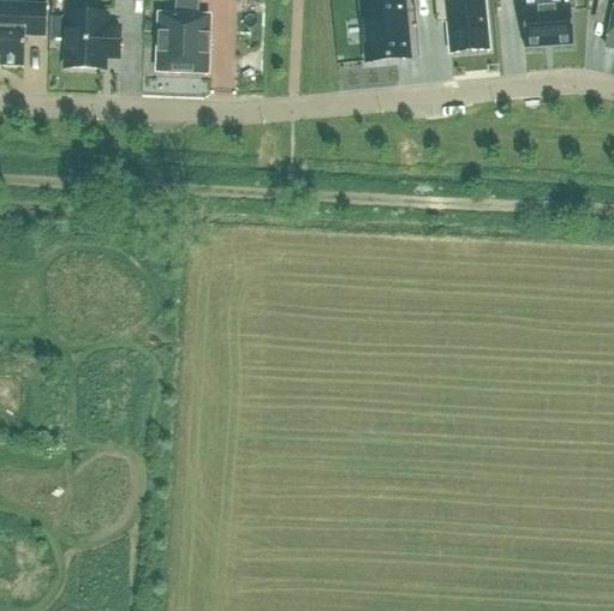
[(46,35),(47,3),(0,0),(0,63),(24,64),(25,34),(46,35)]
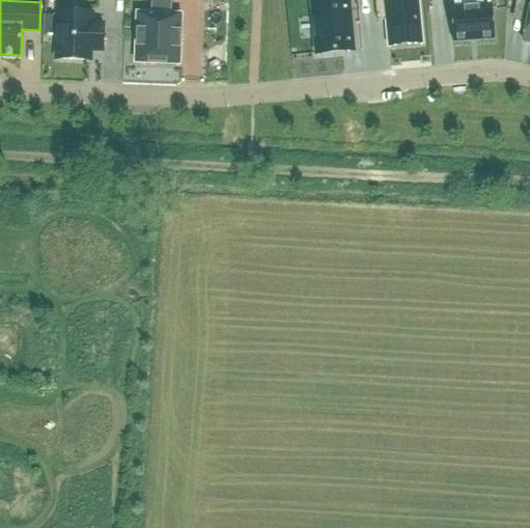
[(138,10),(136,60),(179,61),(182,12),(171,11),(171,0),(152,0),(152,10),(138,10)]
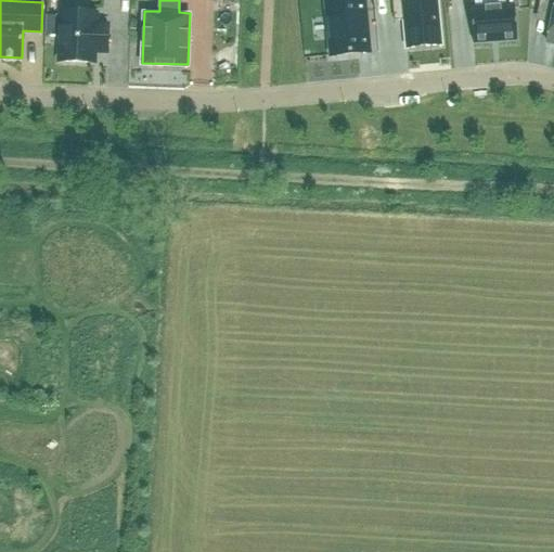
[(334,53),(369,50),(362,0),(329,0),(334,53)]
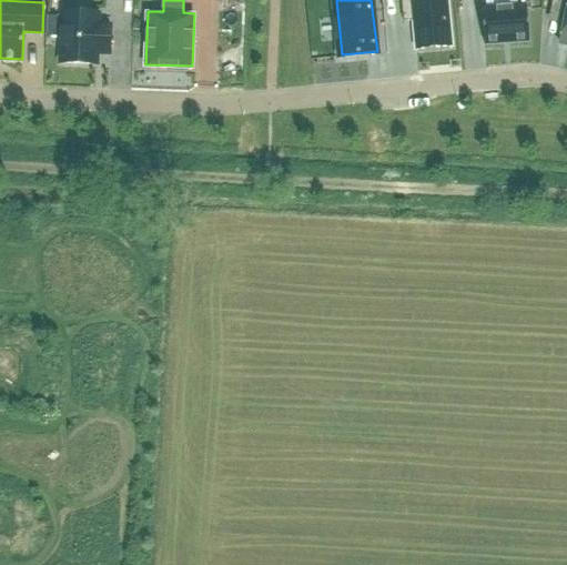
[(402,0),(404,19),(414,19),(416,48),(452,44),(447,0),(402,0)]
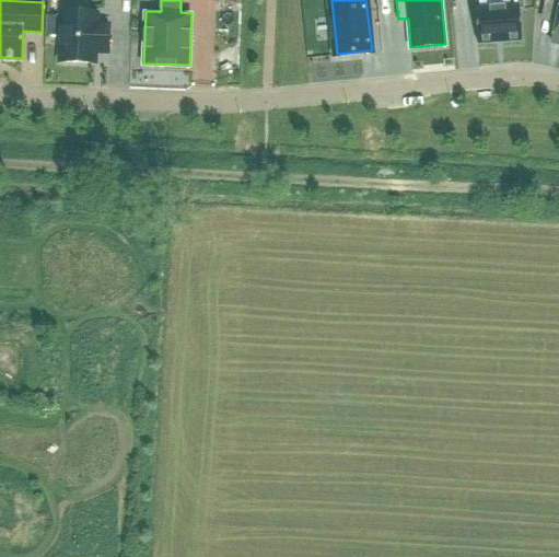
[(511,0),(511,3),(476,7),(478,42),(509,38),(522,37),(520,6),(524,6),(523,0),(511,0)]
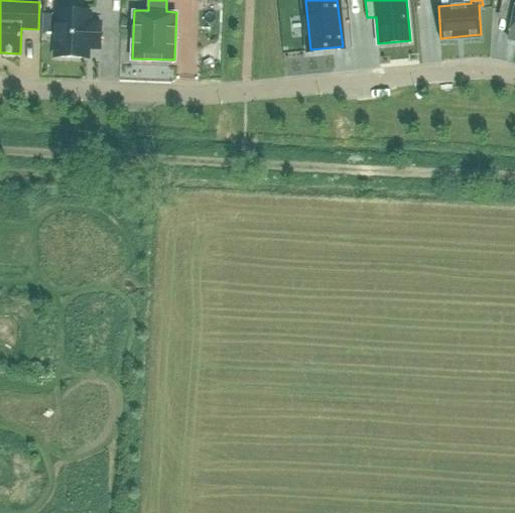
[(508,37),(514,38),(514,0),(501,0),(500,8),(514,11),(508,37)]
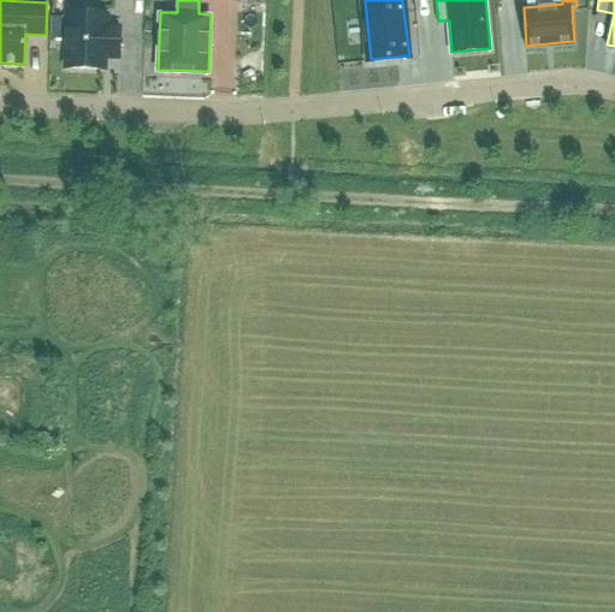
[(107,12),(69,11),(66,66),(105,67),(105,54),(119,55),(120,25),(106,25),(107,12)]
